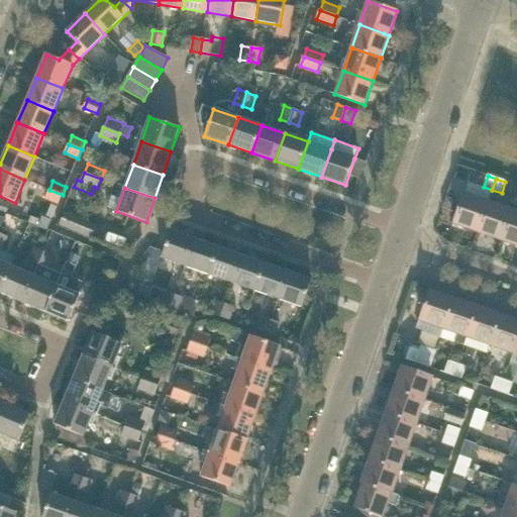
[(59,204),(63,195),(49,190),(45,198),(59,204)]
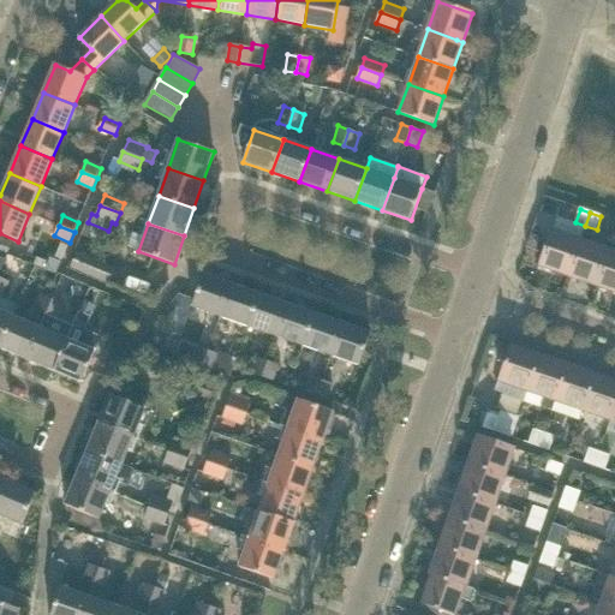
[(568,275),(580,242),(551,232),(539,266),(568,275)]
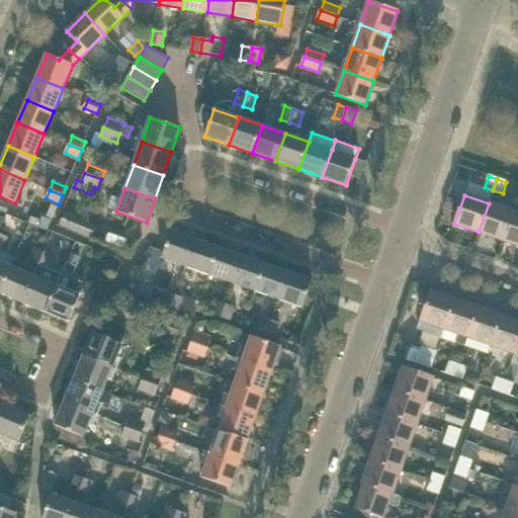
[(502,240),(512,211),(489,203),(479,232),(502,240)]
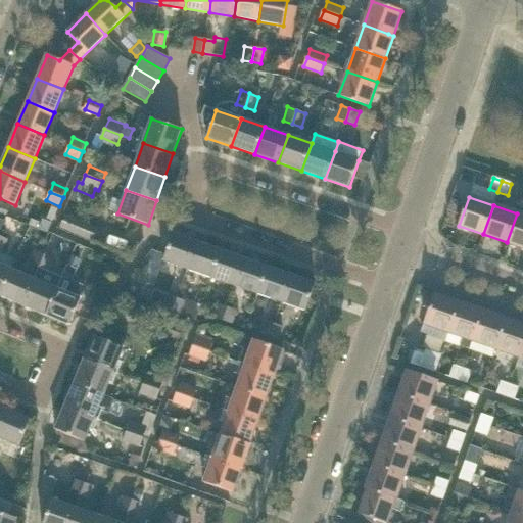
[(50,231),(55,219),(32,209),(27,223),(50,231)]
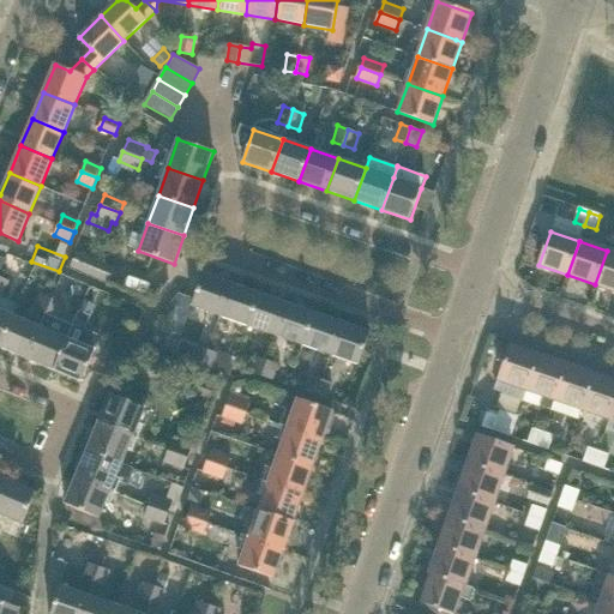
[(613,290),(613,253),(607,251),(595,284),(613,290)]
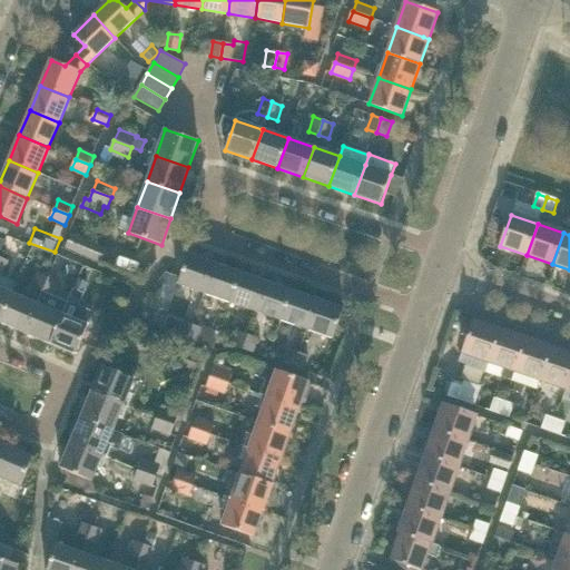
[(99,262),(105,248),(72,235),(67,247),(99,262)]
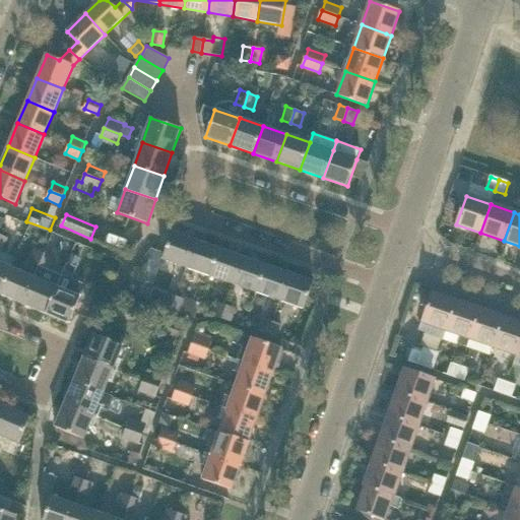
[(186,268),(196,241),(172,233),(163,259),(186,268)]
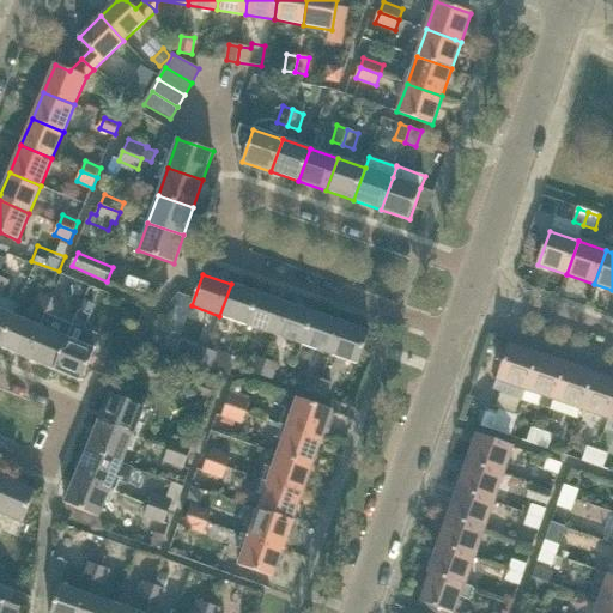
[(248,326),(259,293),(231,284),(219,316),(248,326)]
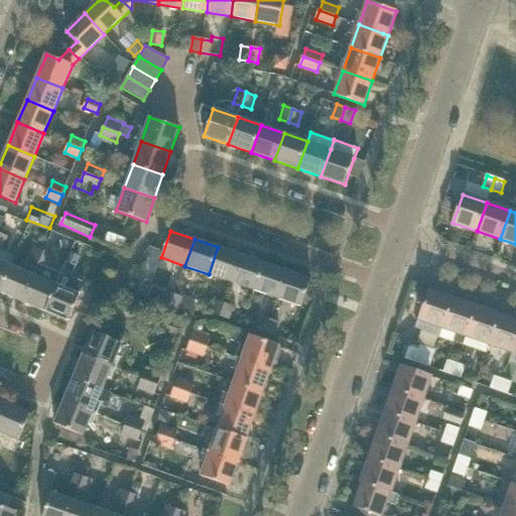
[(85,268),(91,253),(74,246),(68,260),(66,259),(60,273),(72,278),(77,265),(85,268)]
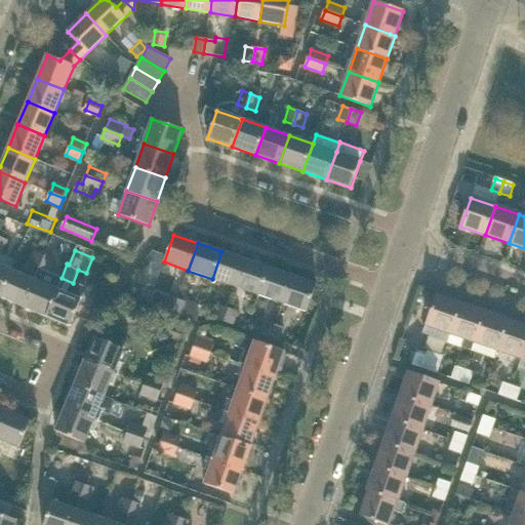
[(236,287),(245,259),(221,251),(212,279),(236,287)]
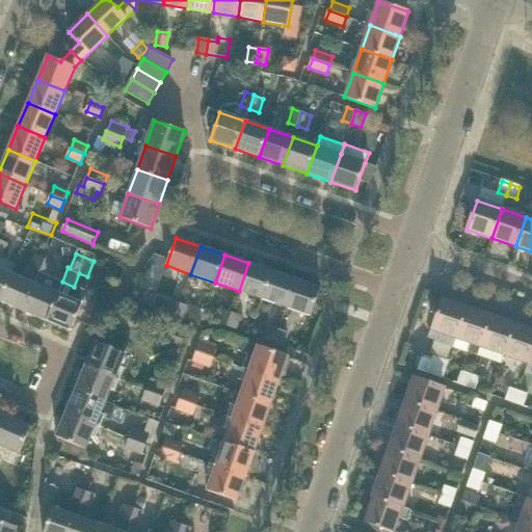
[(41,272),(46,260),(37,257),(32,269),(41,272)]
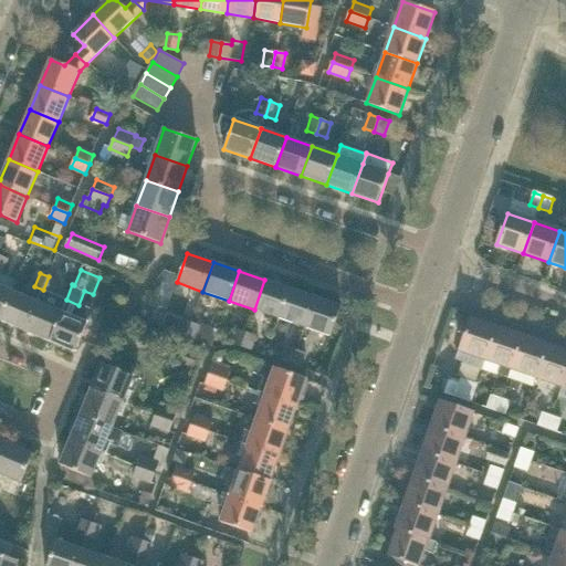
[(49,276),(43,290),(52,294),(58,280),(49,276)]
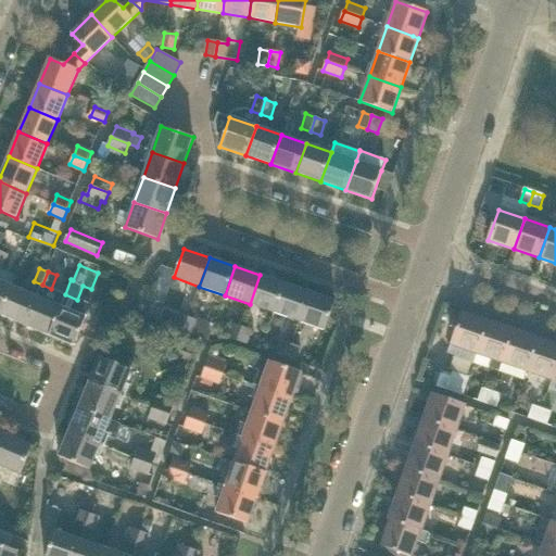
[(275,313),(285,283),(260,275),(250,304),(275,313)]
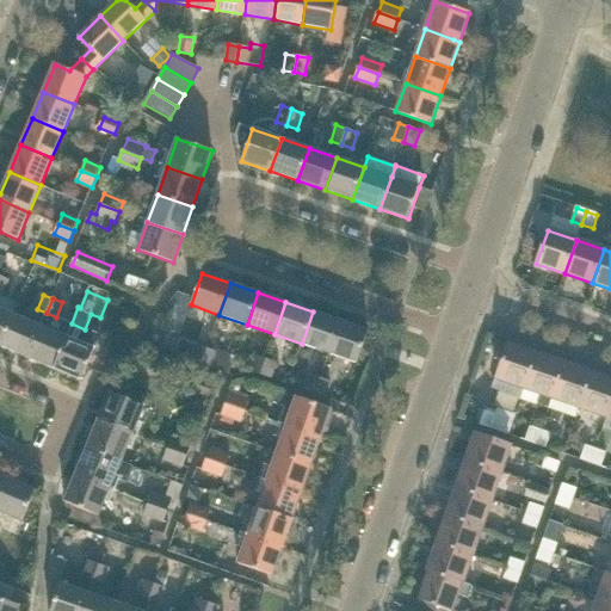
[(0,346),(14,315),(0,309),(0,346)]
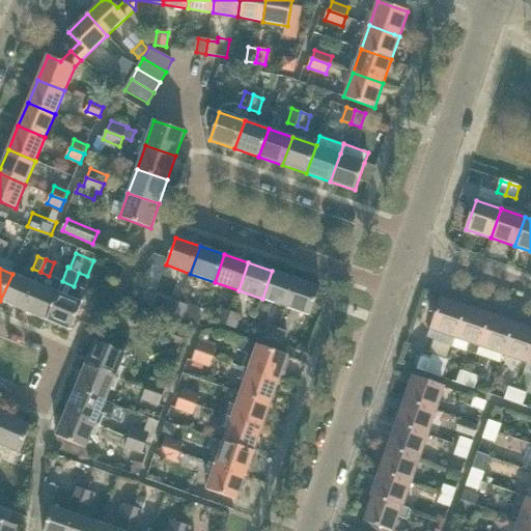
[(285,308),(296,280),(272,271),(262,299),(285,308)]
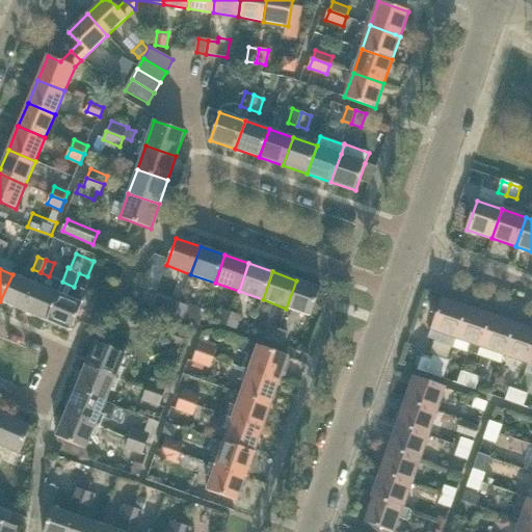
[(24,312),(35,284),(12,274),(0,301),(24,312)]
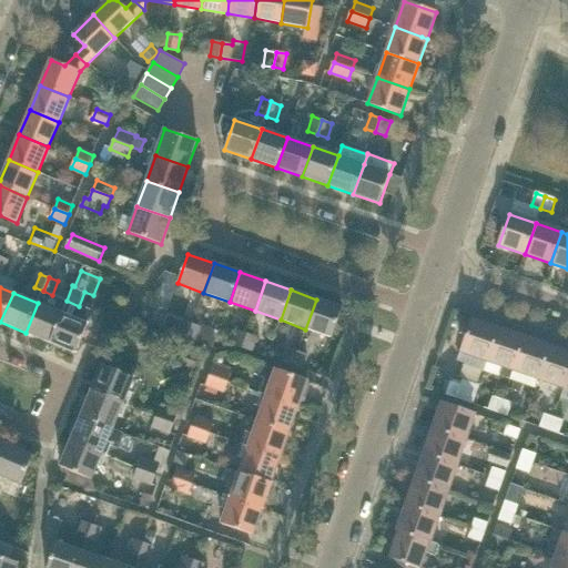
[(332,338),(343,308),(316,300),(305,330),(332,338)]
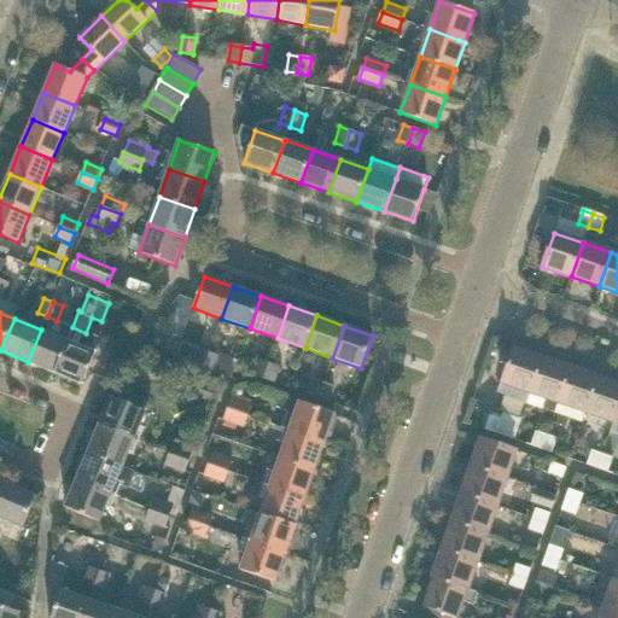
[(54,373),(69,342),(41,330),(28,362),(54,373)]
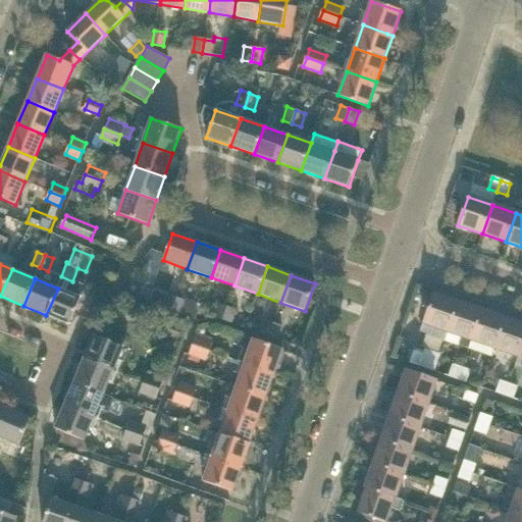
[(69,325),(81,299),(58,289),(46,315),(69,325)]
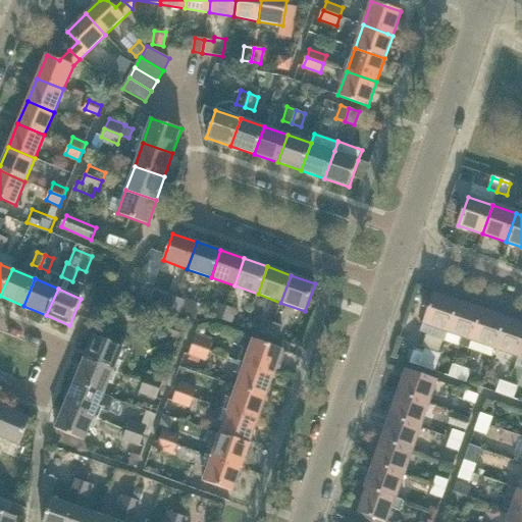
[(176,298),(160,292),(155,305),(172,311),(176,298)]
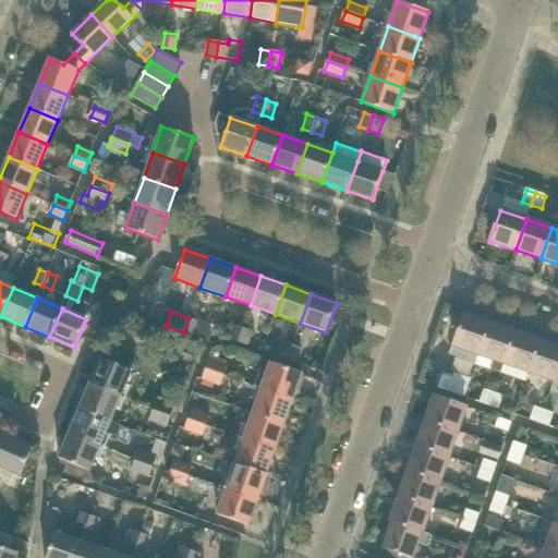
[(478,354),(489,324),(463,315),(453,346),(478,354)]
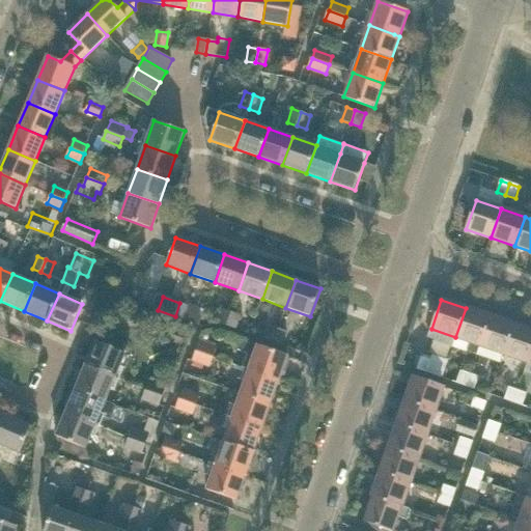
[(190,306),(180,303),(179,303),(175,316),(185,319),(190,306)]
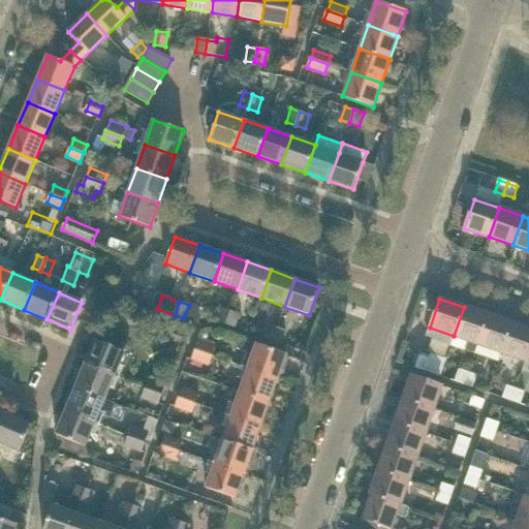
[(189,305),(184,318),(198,323),(203,310),(189,305)]
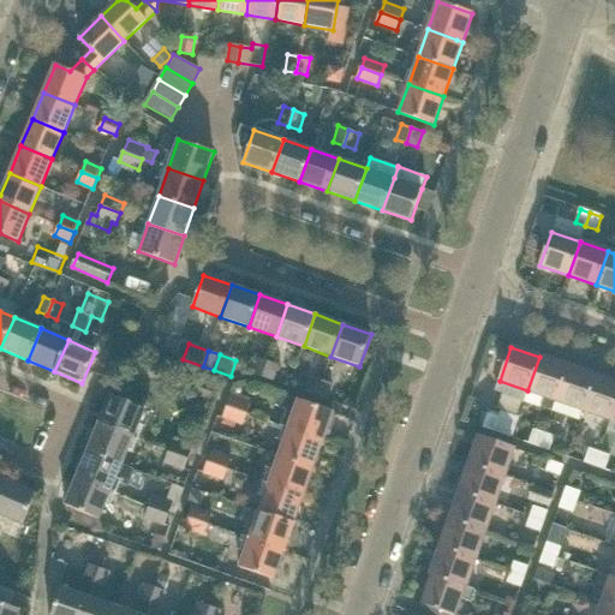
[(553,410),(556,400),(567,366),(539,357),(527,390),(525,399),(542,405),(542,406),(553,410)]
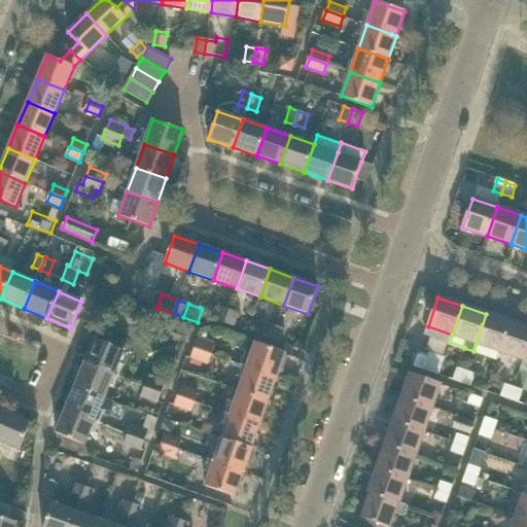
[(224,323),(229,310),(220,307),(216,320),(224,323)]
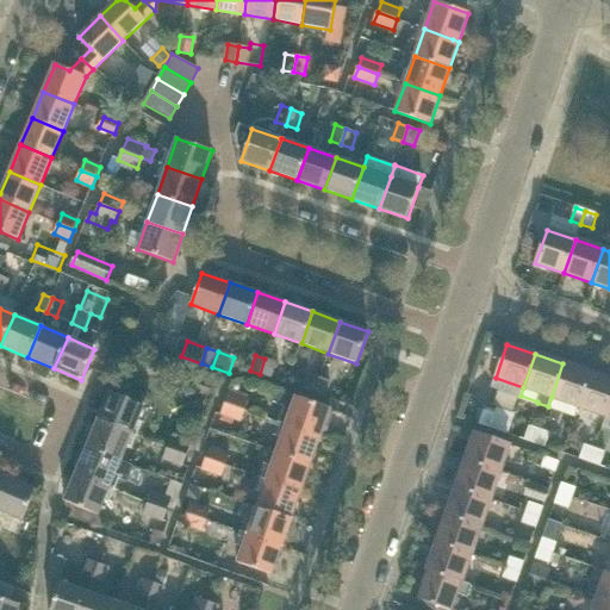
[(265,359),(260,374),(271,378),(277,362),(265,359)]
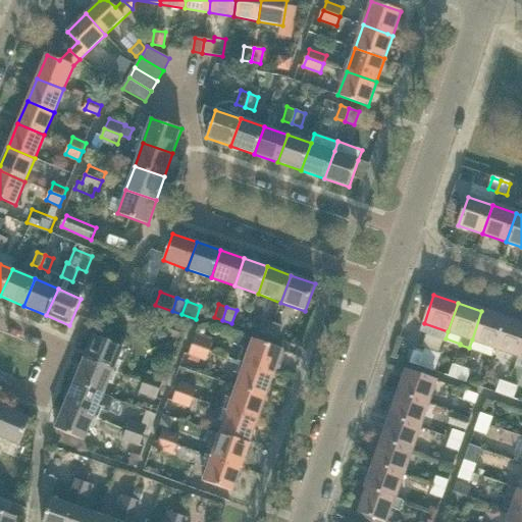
[(496,348),(505,319),(481,311),(472,340),(496,348)]
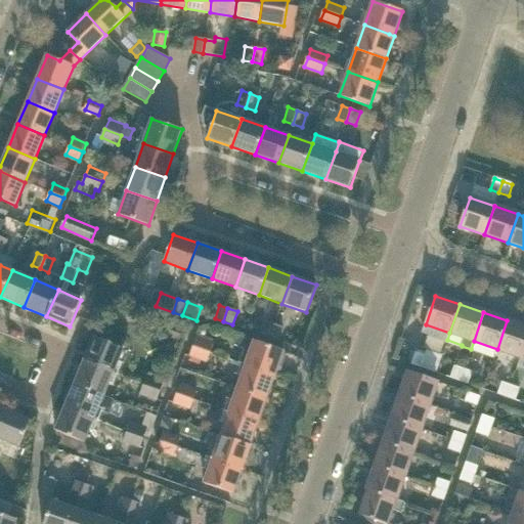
[(521,357),(523,347),(523,325),(507,320),(497,349),(521,357)]
